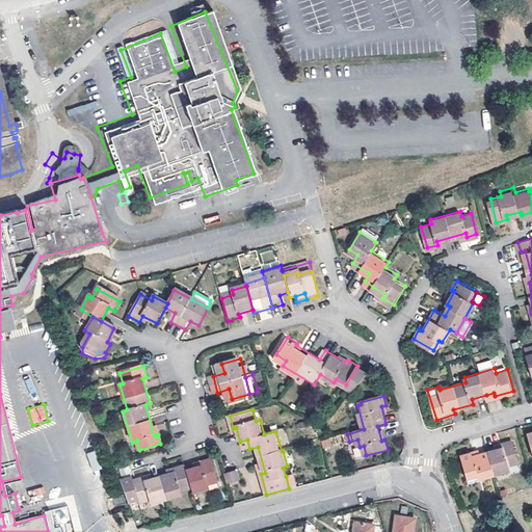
[(473,453),(461,456),(468,477),(479,474),(480,478),(509,470),(510,471),(521,468),(513,441),(503,444),(504,448),(474,456),(473,453)]
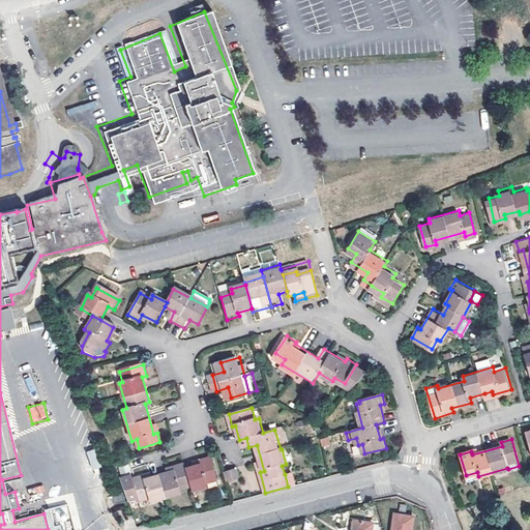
[(96,449),(88,450),(91,469),(99,468),(96,449)]
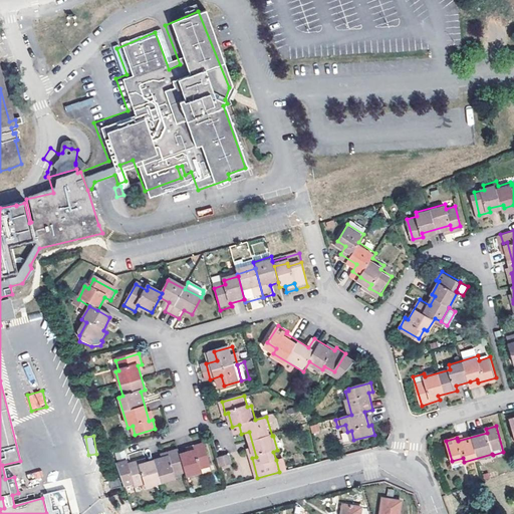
[(118,464),(116,465),(123,486),(137,482),(138,486),(148,483),(149,486),(177,478),(176,475),(187,472),(188,476),(202,472),(201,470),(210,467),(204,444),(194,447),(195,450),(182,454),(180,450),(170,453),(171,458),(143,466),(142,461),(132,464),(127,450),(114,453),(118,464)]
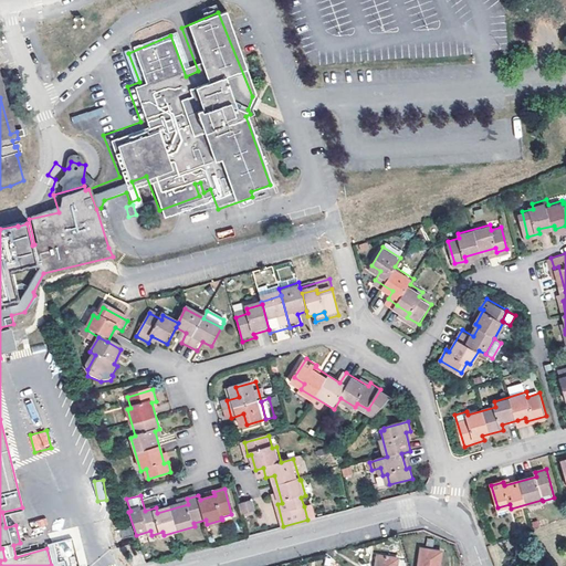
[(245,503),(240,504),(244,517),(258,514),(254,501),(245,503)]
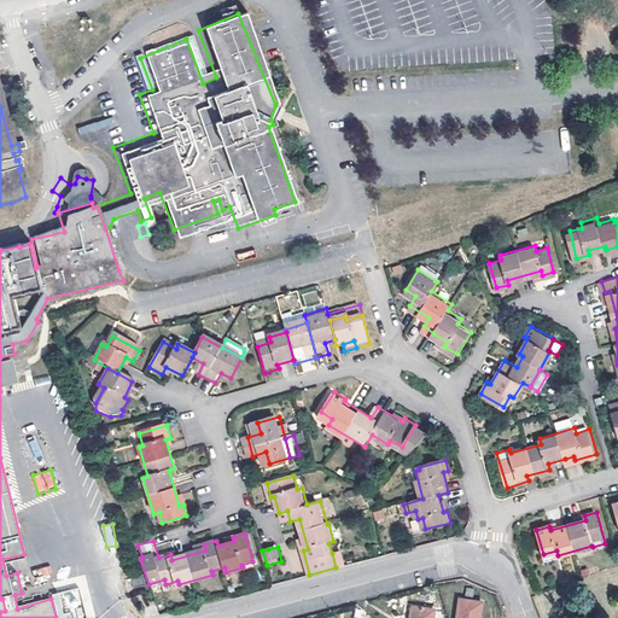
[(342,551),(332,553),(336,567),(345,565),(342,551)]
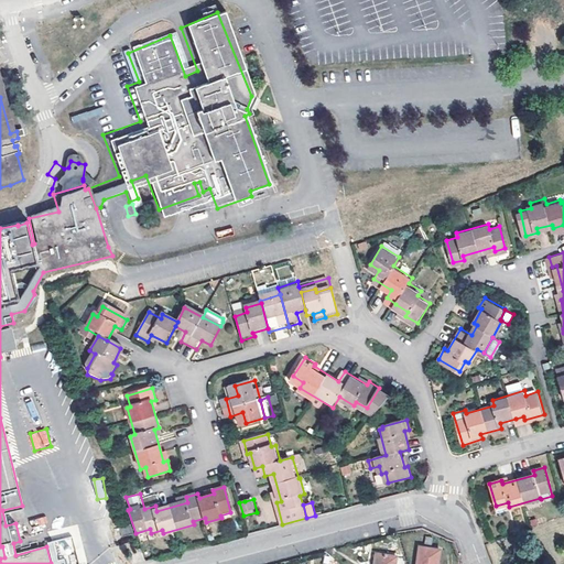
[(45,517),(30,520),(31,527),(46,523),(45,517)]
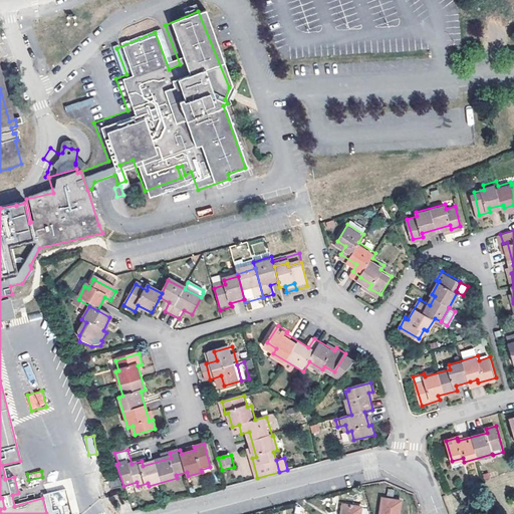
[(119,479),(107,482),(109,491),(121,488),(119,479)]
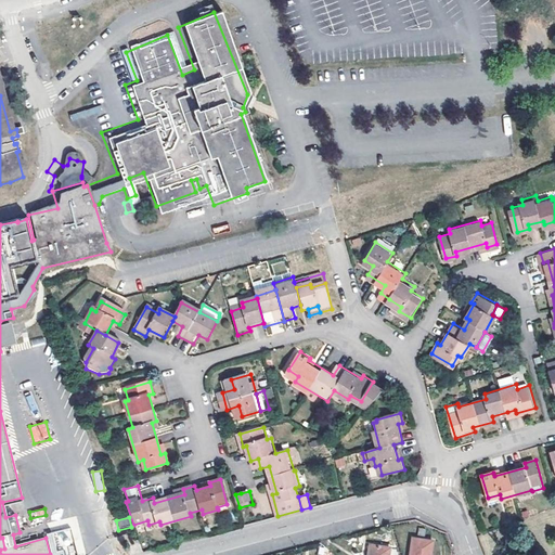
[(414,536),(411,554),(430,554),(433,539),(414,536)]
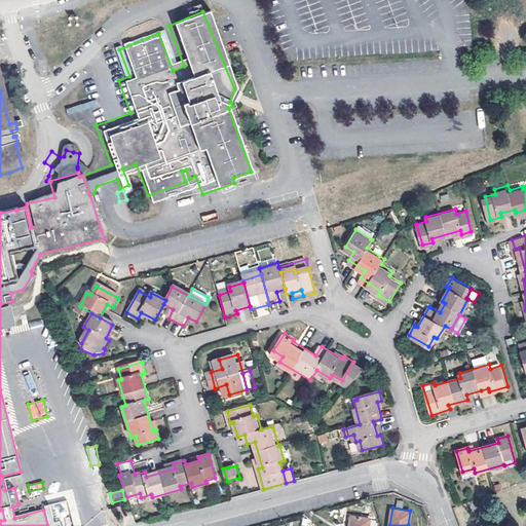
[(368,525),(370,519),(352,517),(350,525),(368,525)]
